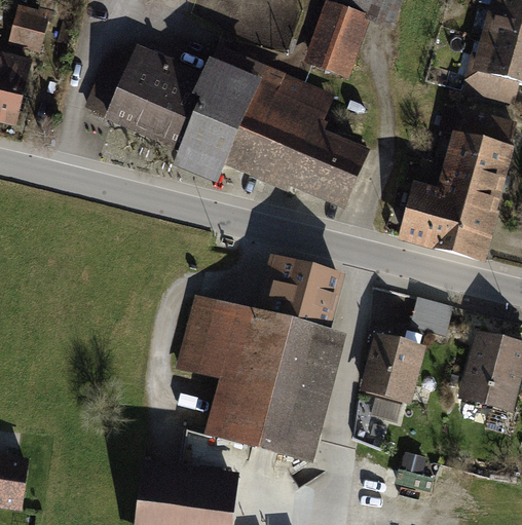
[(493,0),(475,67),(521,80),(521,0),(493,0)]
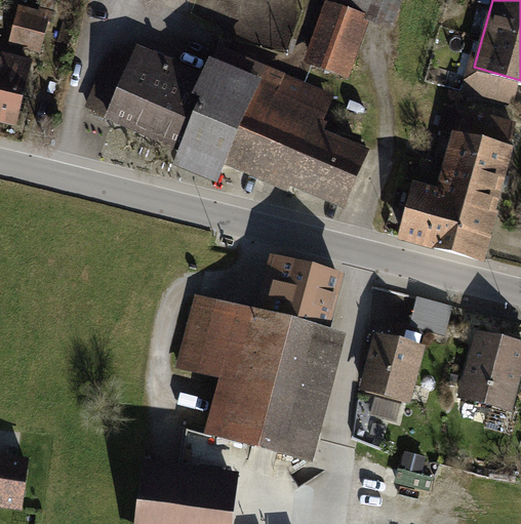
[(351,71),(368,17),(330,5),(313,58),(351,71)]
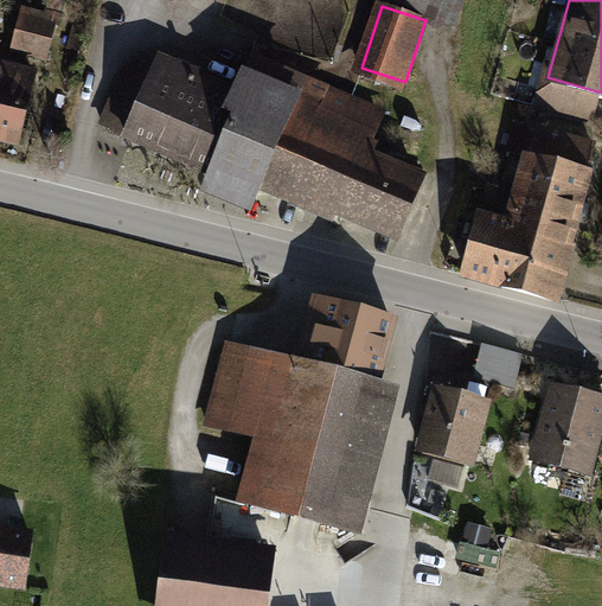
[(56,23),(20,16),(13,49),(50,56),(56,23)]
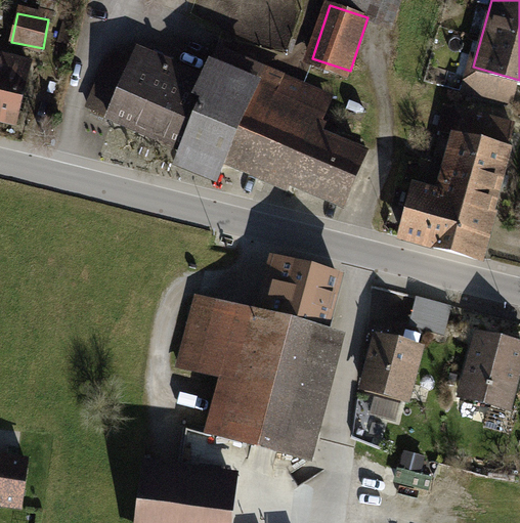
[(228,166),(268,69),(212,45),(201,72),(118,38),(88,109),(228,166)]
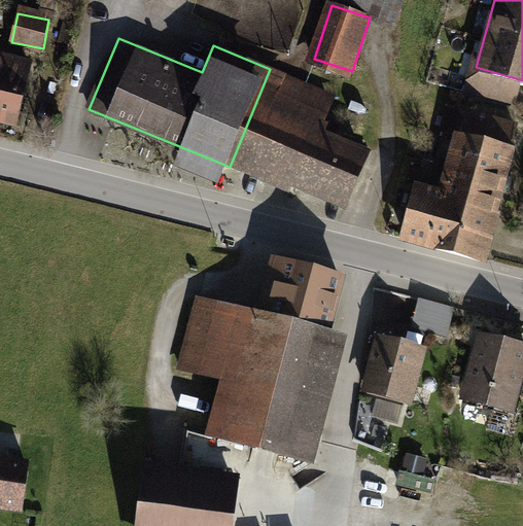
[(0,120),(14,125),(30,62),(0,55),(0,120)]
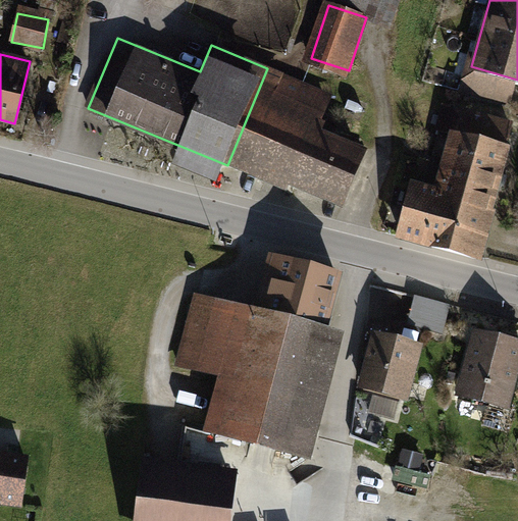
[(267,68),(227,165),(341,212),(365,151),(319,133),(334,96),(267,68)]
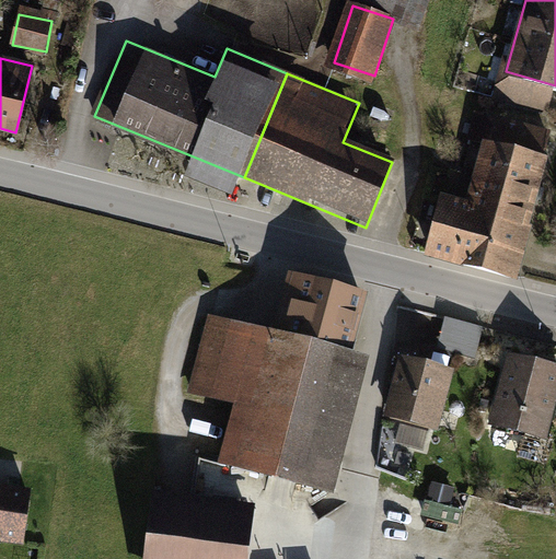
[(519,281),(555,163),(486,142),(466,207),(433,197),(417,249),(519,281)]
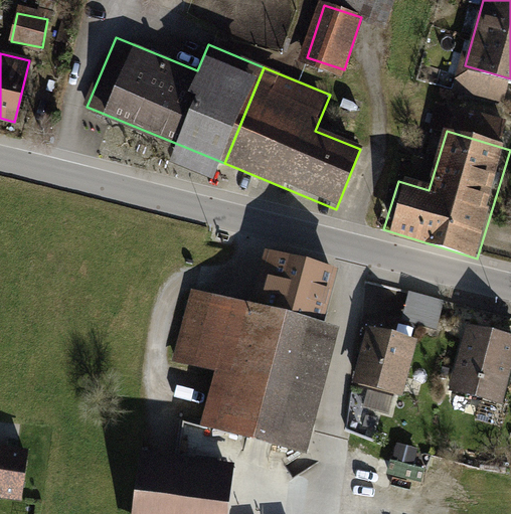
[(324,321),(336,272),(273,254),(259,306),(193,288),(174,357),(214,368),(198,424),(306,453),(340,325),(324,321)]
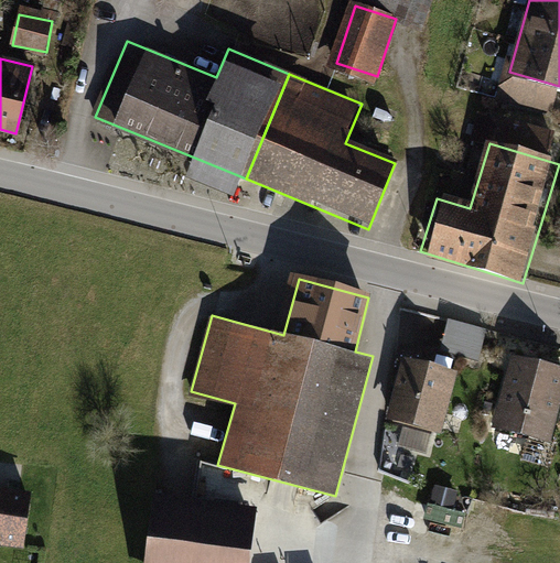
[(454,320),(454,346),(493,347),(494,320),(454,320)]
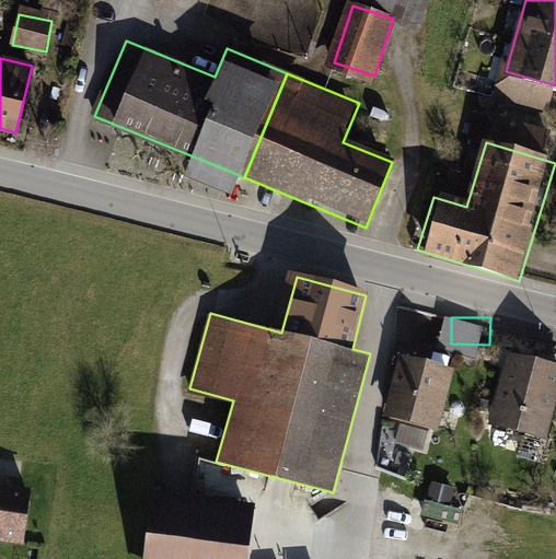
[(437,429),(455,372),(398,354),(381,411),(437,429)]
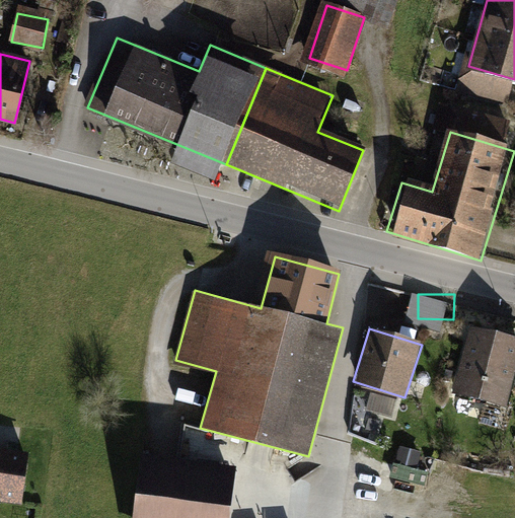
[(451,398),(506,414),(514,381),(514,343),(469,330),(451,398)]
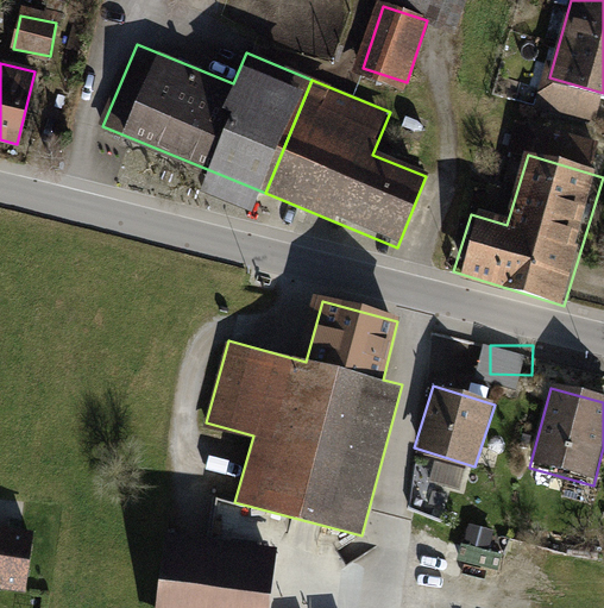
[(470,558),(505,566),(510,546),(498,544),(502,525),(478,520),(470,558)]
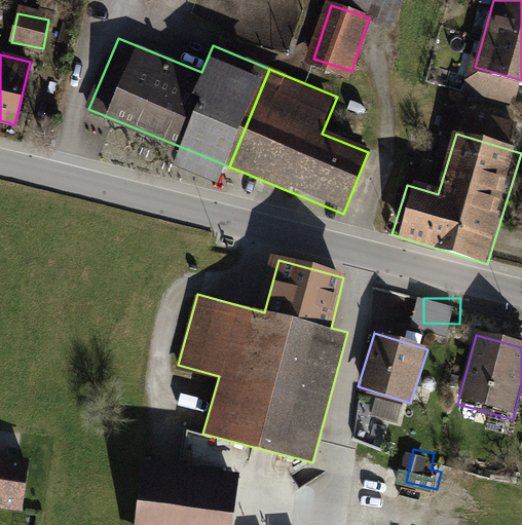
[(31,464),(0,459),(0,508),(25,512),(31,464)]
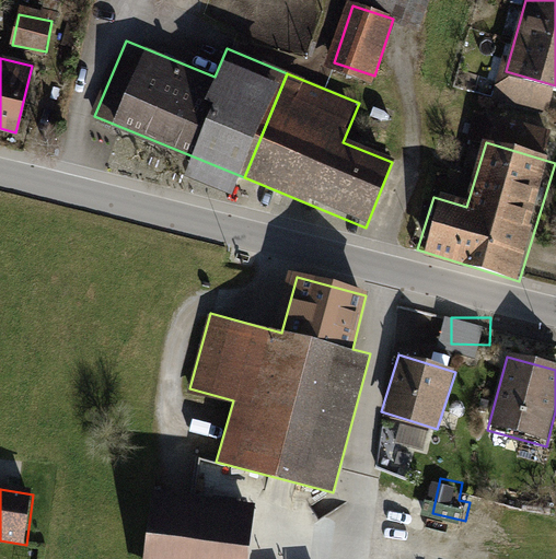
[(143,558),(243,558),(251,508),(152,493),(143,558)]
